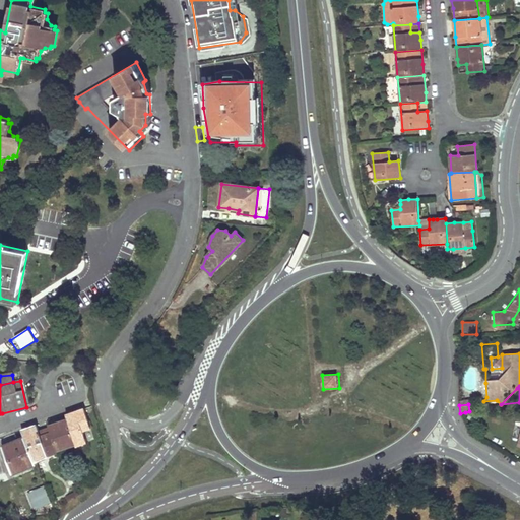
[(66,415),(67,419),(74,444),(75,446),(86,442),(82,431),(90,428),(84,409),(80,410),(66,415)]
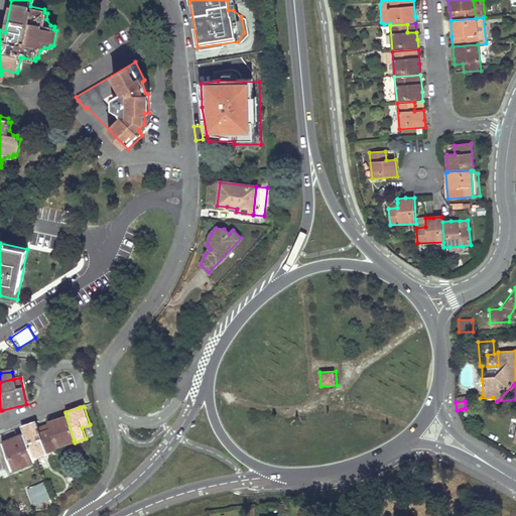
[(49,429),(55,446),(74,440),(67,416),(58,419),(47,423),(48,424),(49,429)]
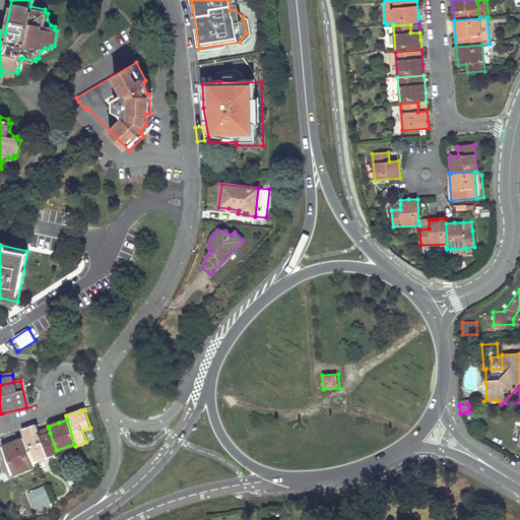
[(519,421),(517,421),(511,444),(519,446),(519,421)]
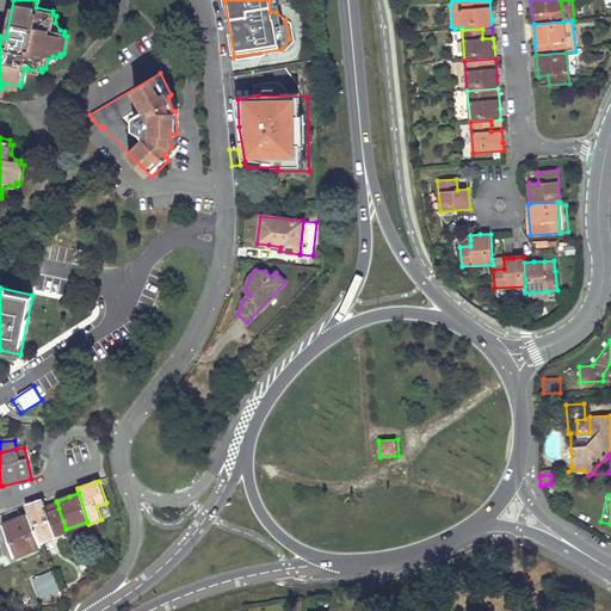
[(39,542),(55,536),(47,512),(45,507),(43,500),(25,506),(29,514),(39,542)]
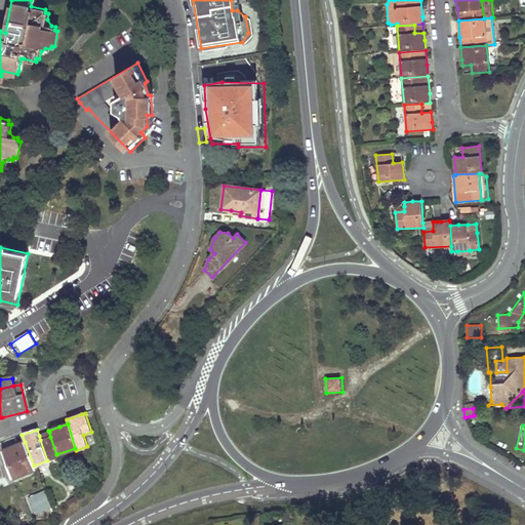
[(57,456),(56,454),(50,437),(40,440),(47,460),(57,456)]
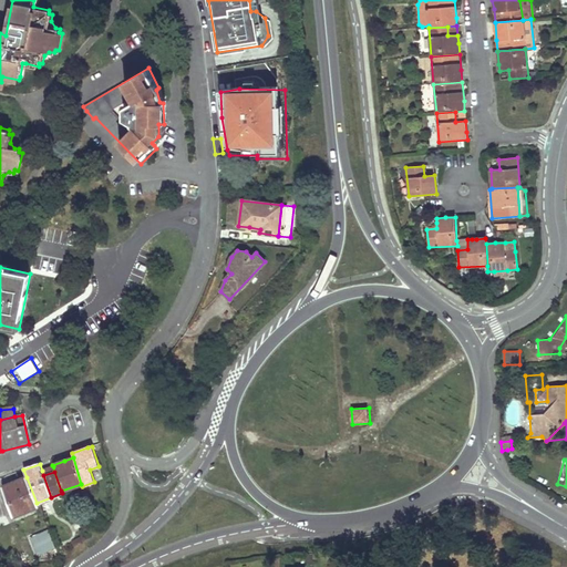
[(38,506),(37,503),(27,477),(2,487),(8,502),(12,516),(38,506)]
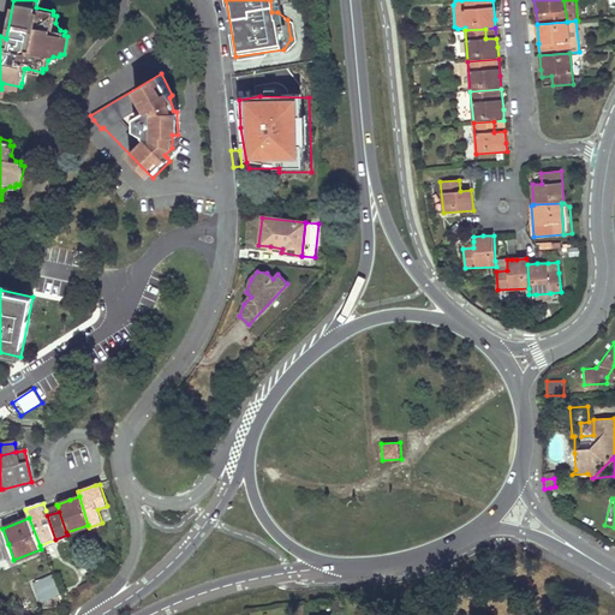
[(52,575),(43,579),(35,583),(43,602),(60,595),(52,575)]
